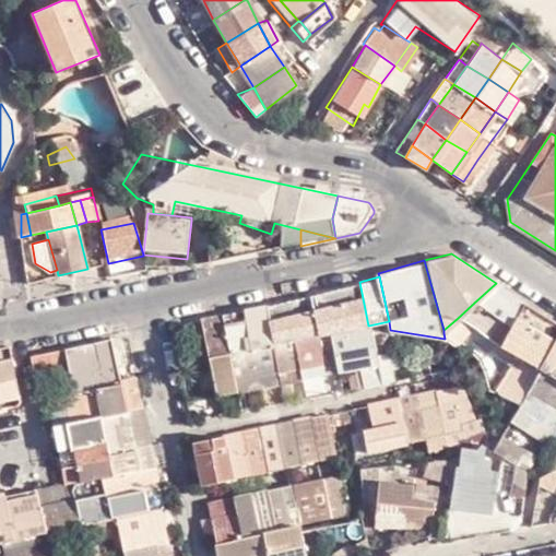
[(368,326),(359,282),(335,288),(345,331),(368,326)]
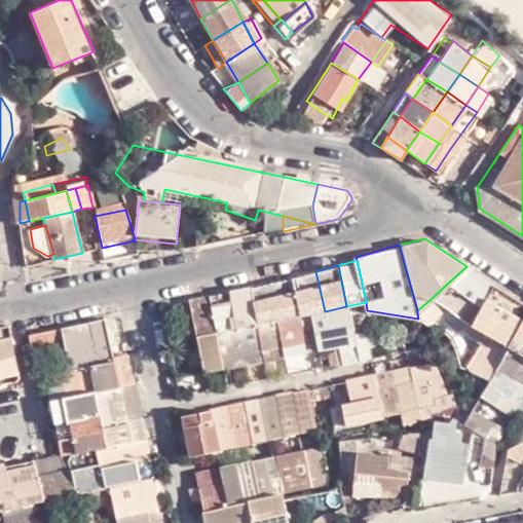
[(469,299),(482,276),(467,266),(446,285),(469,299)]
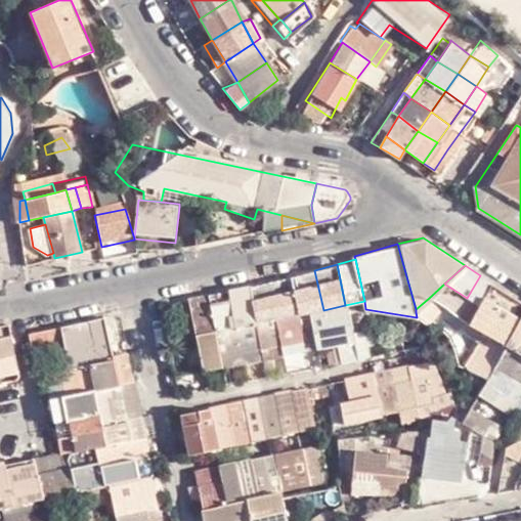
[(308,314),(323,310),(314,270),(289,276),(298,313),(298,315),(308,314)]
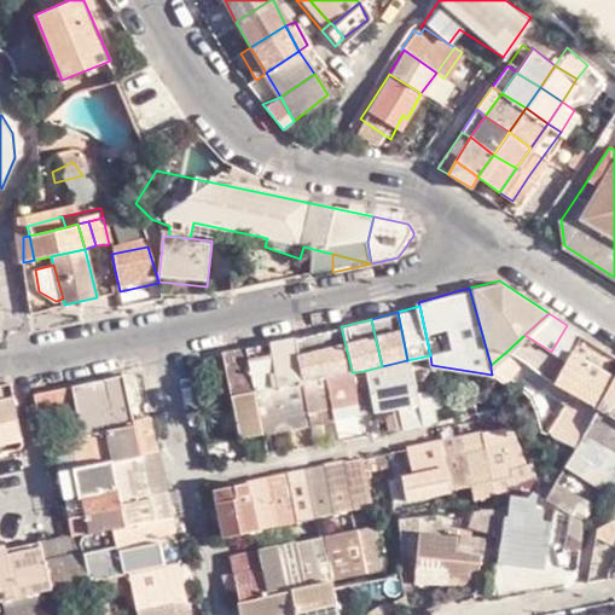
[(563,359),(579,334),(567,325),(551,352),(563,359)]
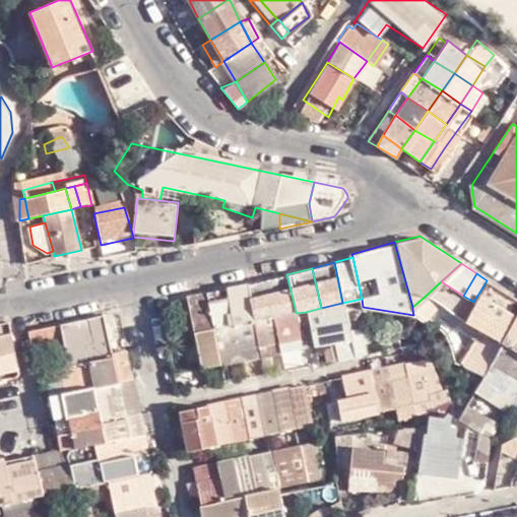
[(296,311),(286,274),(246,284),(252,318),(271,316),(296,311)]
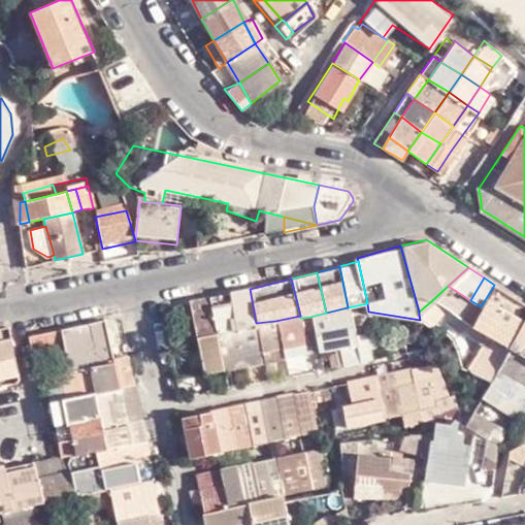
[(469,324),(488,335),(502,310),(511,296),(502,290),(494,285),(481,306),(469,324)]
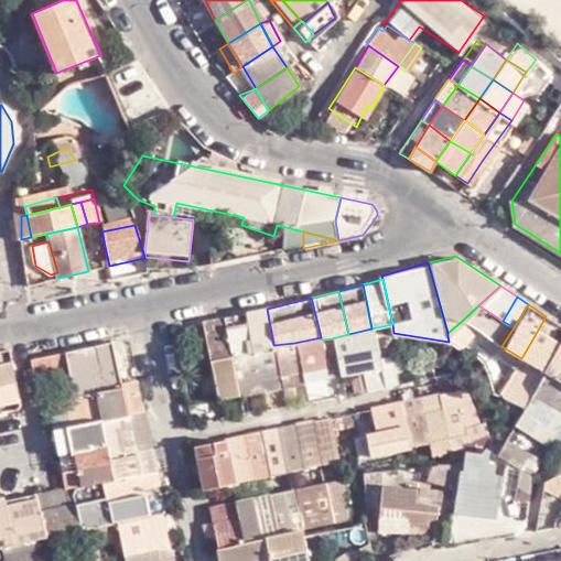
[(462,321),(502,346),(514,327),(503,321),(478,305),(462,321)]
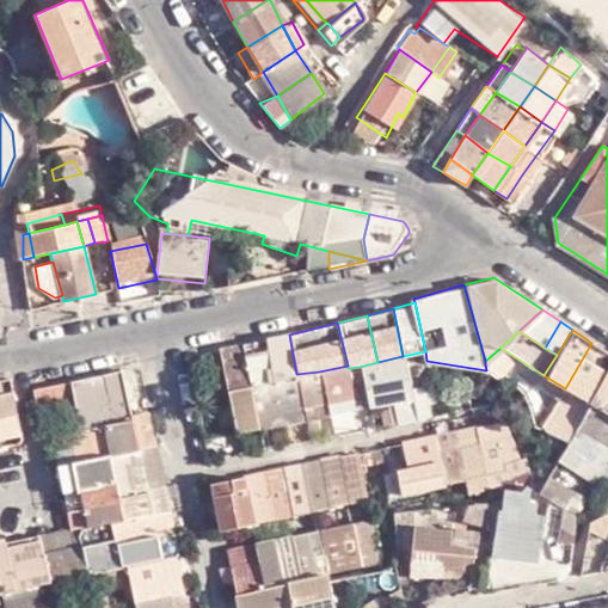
[(272,380),(296,374),(289,335),(265,339),(268,351),(272,380)]
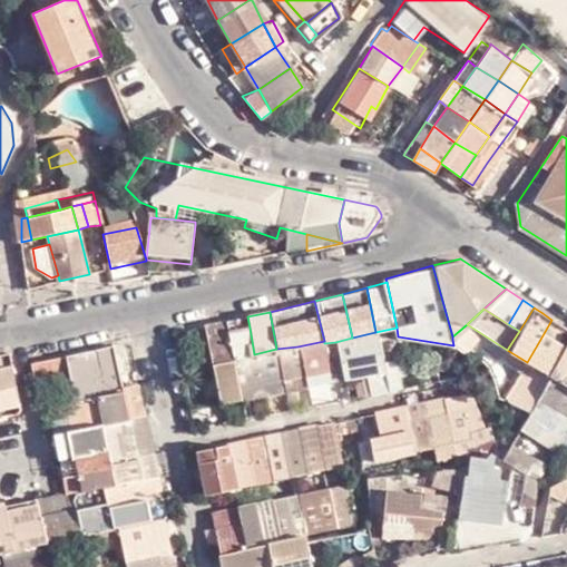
[(247,316),(227,321),(228,332),(250,328),(247,316)]
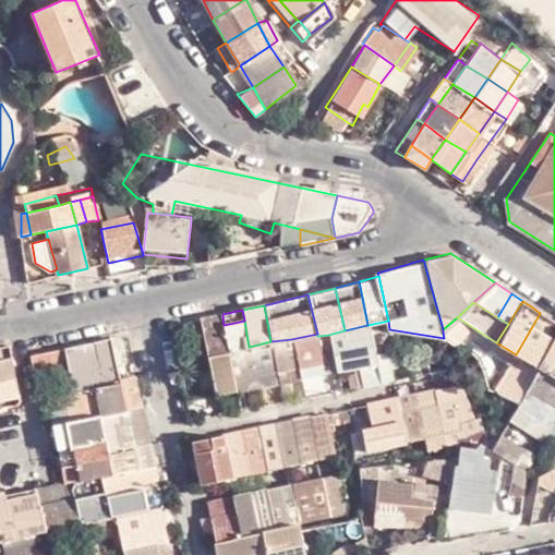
[(531,328),(549,340),(554,330),(554,322),(550,320),(540,313),(531,328)]
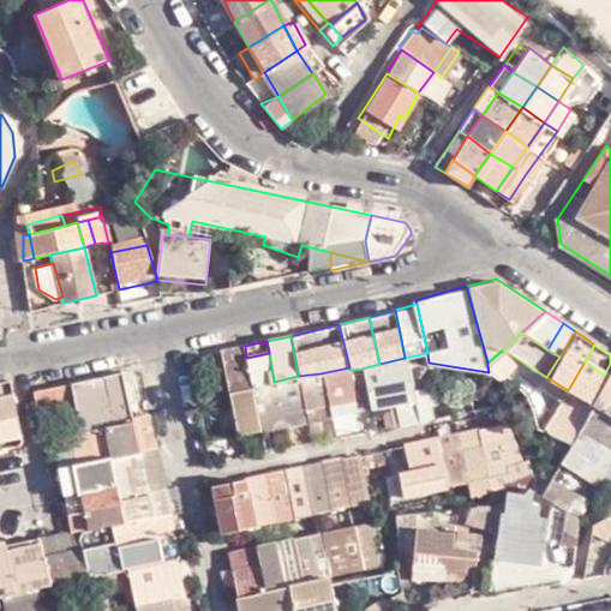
[(223,363),(246,358),(245,346),(221,351),(223,363)]
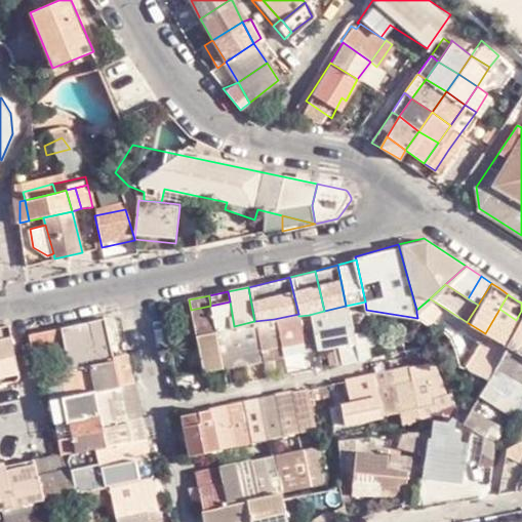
[(215,331),(234,326),(230,302),(210,306),(215,331)]
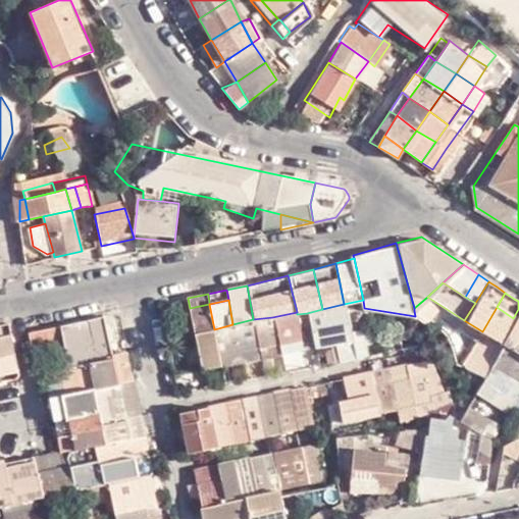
[(194,333),(214,329),(209,304),(190,308),(194,333)]
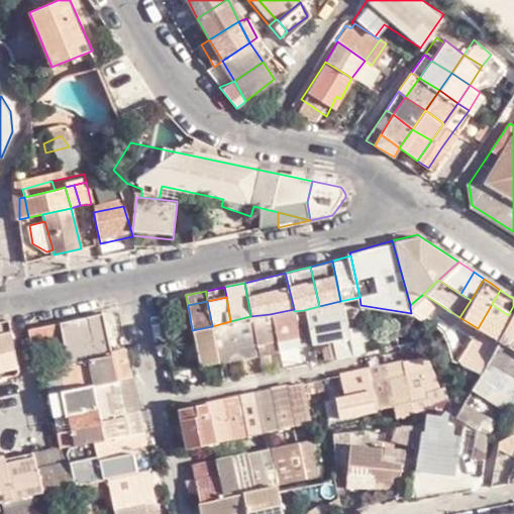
[(334,339),(349,337),(348,331),(340,301),(319,306),(304,310),(312,342),(315,342),(334,339)]
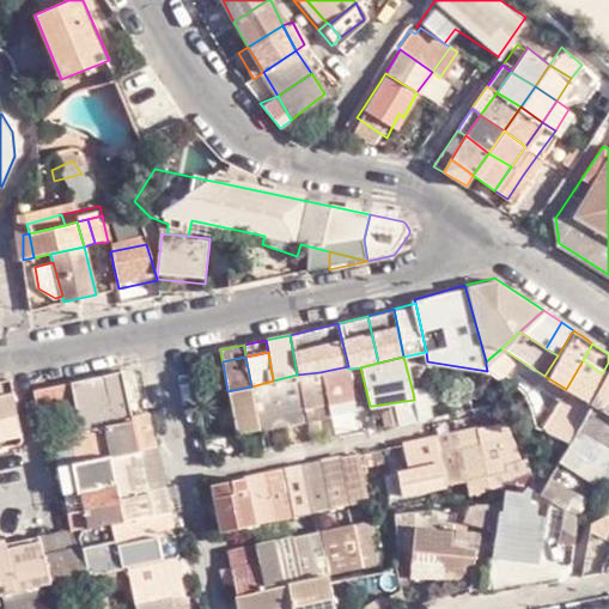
[(566,389),(588,402),(602,373),(583,360),(566,389)]
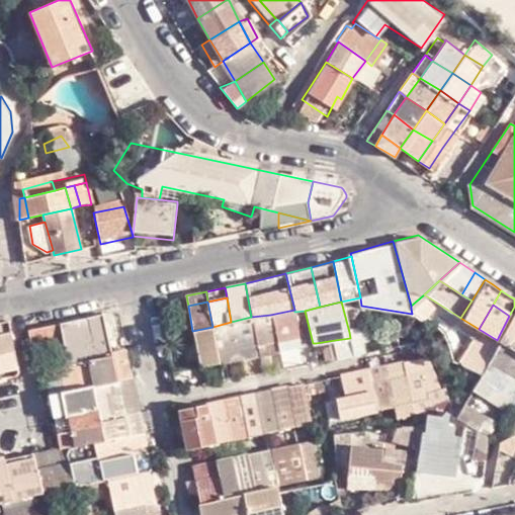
[(276,339),(294,337),(299,335),(294,312),(294,310),(270,315),(276,339)]
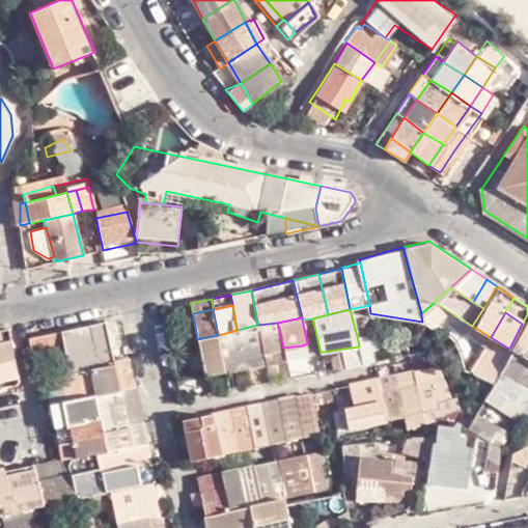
[(321,352),(312,318),(302,320),(307,343),(302,345),(304,355),(321,352)]
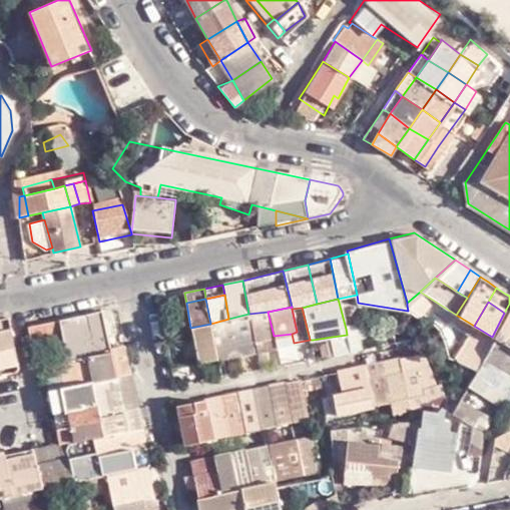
[(87,356),(108,352),(108,348),(99,310),(83,313),(88,336),(63,340),(67,361),(87,356)]
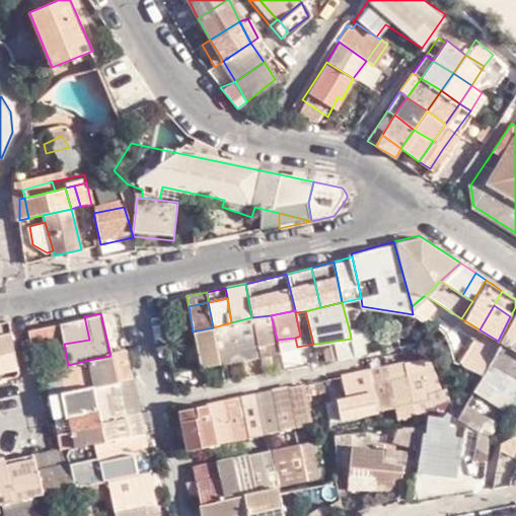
[(256,344),(277,340),(271,315),(251,317),(256,344)]
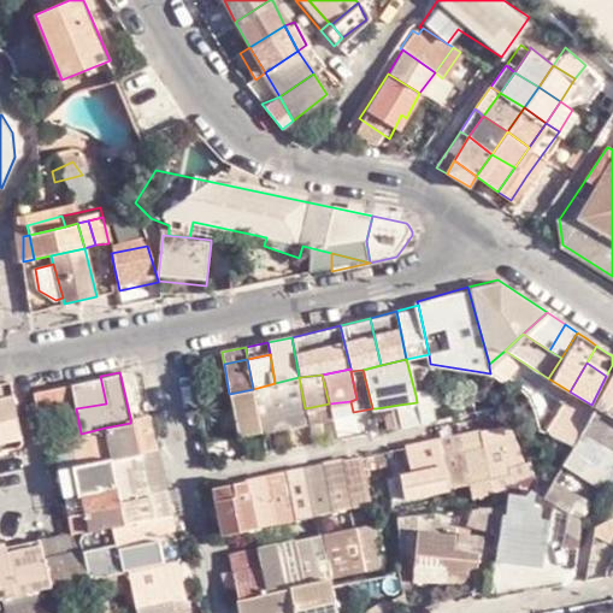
[(106,404),(100,376),(69,383),(72,396),(76,408),(106,404)]
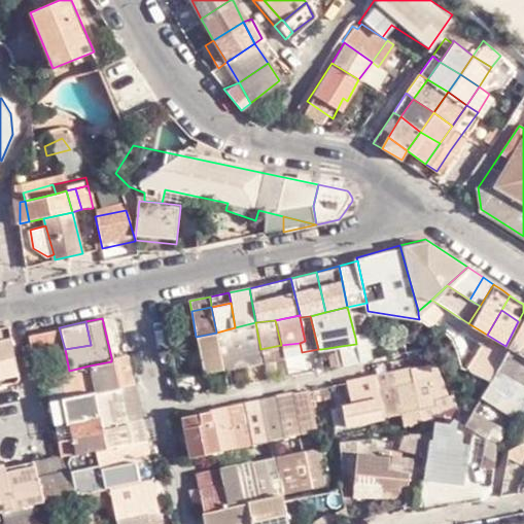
[(523,325),(518,321),(505,346),(523,357),(523,325)]
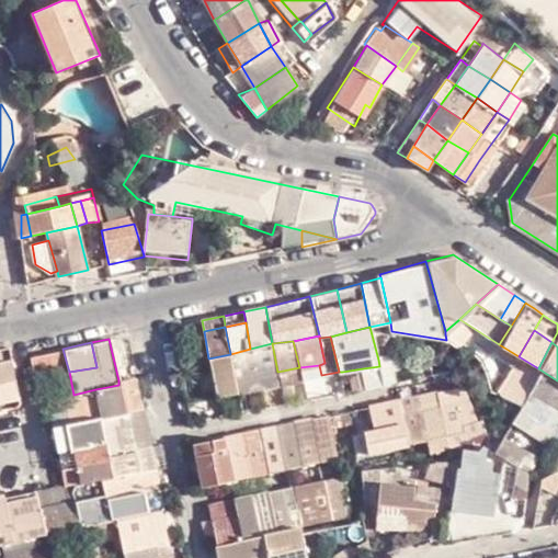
[(257,376),(277,372),(272,343),(250,349),(257,376)]
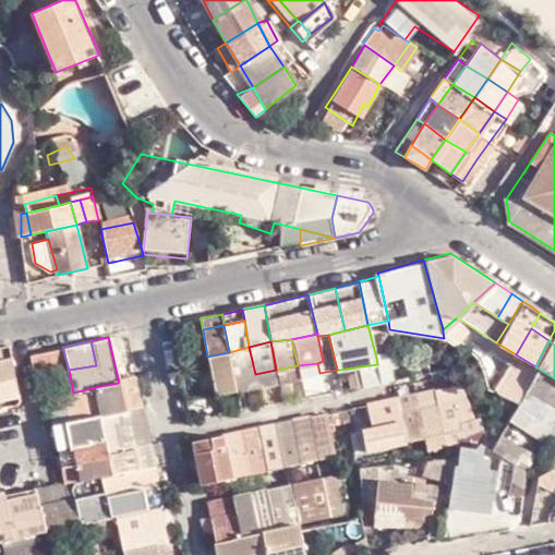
[(65,359),(62,347),(26,354),(31,377),(43,375),(43,364),(65,359)]
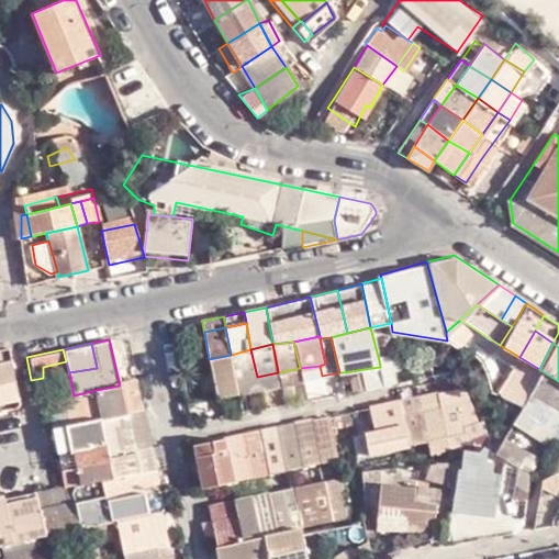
[(236,380),(257,377),(250,349),(231,355),(236,380)]
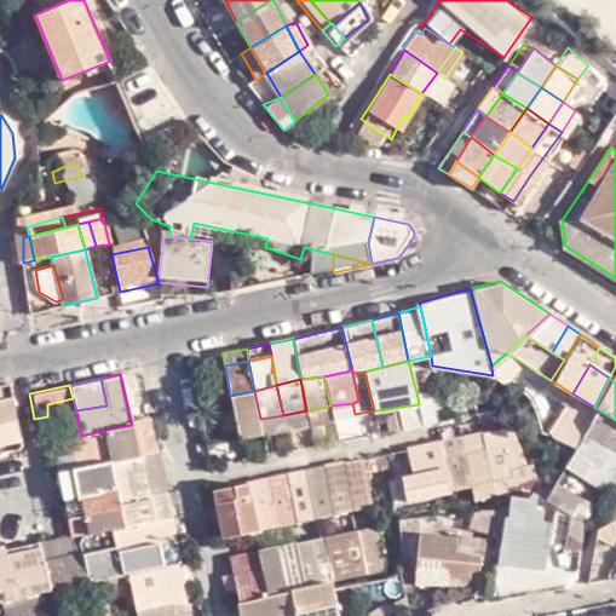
[(236,425),(260,419),(254,391),(230,396),(236,425)]
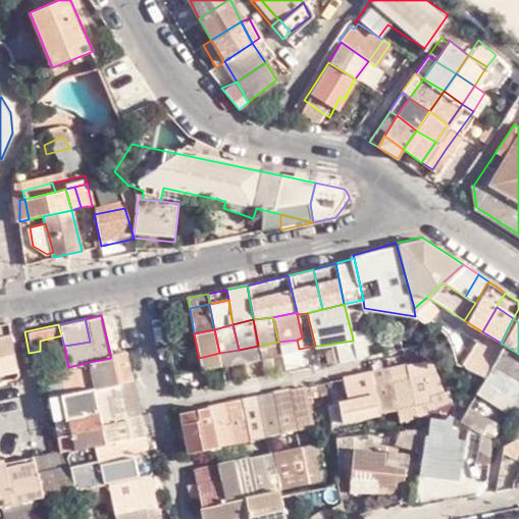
[(464,368),(481,380),(490,364),(501,343),(482,331),(464,368)]
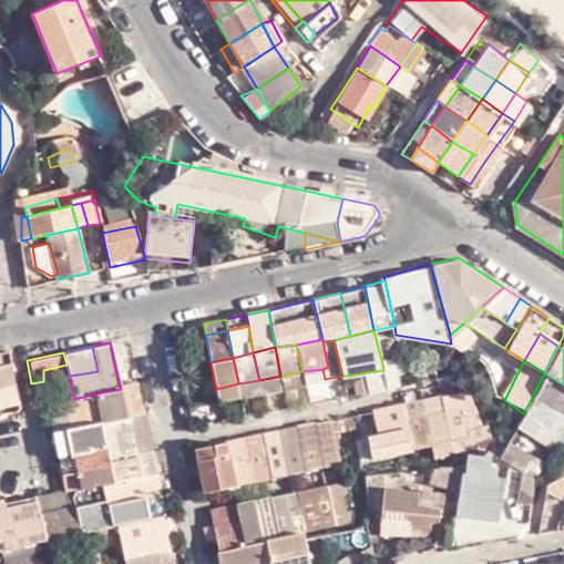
[(18,406),(9,362),(0,363),(0,412),(14,410),(18,406)]
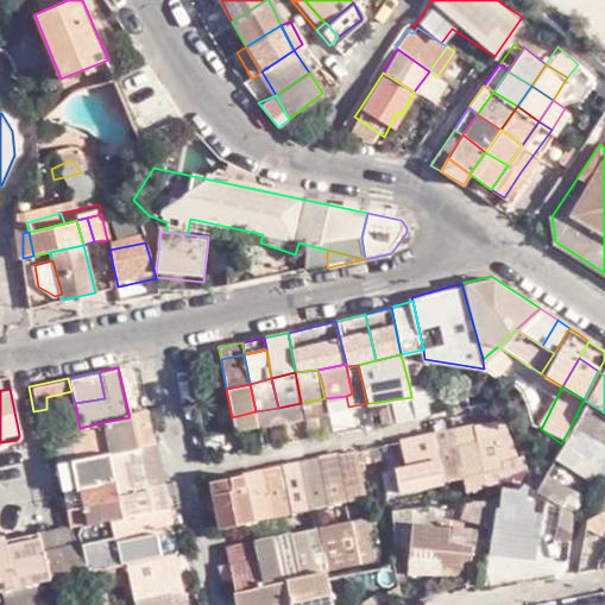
[(415,416),(427,413),(424,404),(422,395),(421,395),(411,397),(415,416)]
